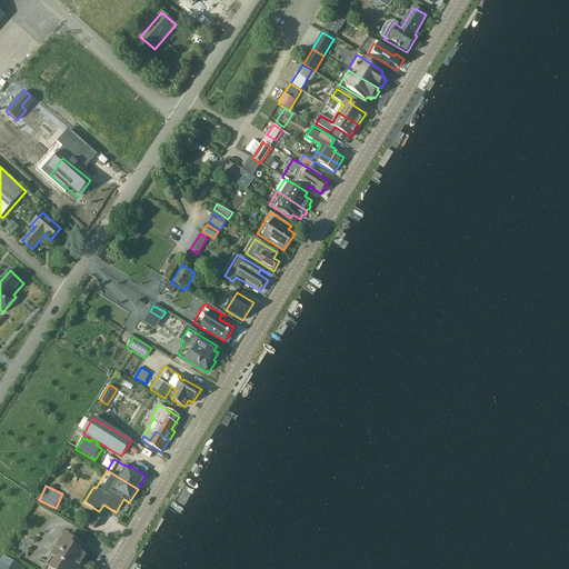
[(95,528),(99,521),(88,515),(83,521),(95,528)]
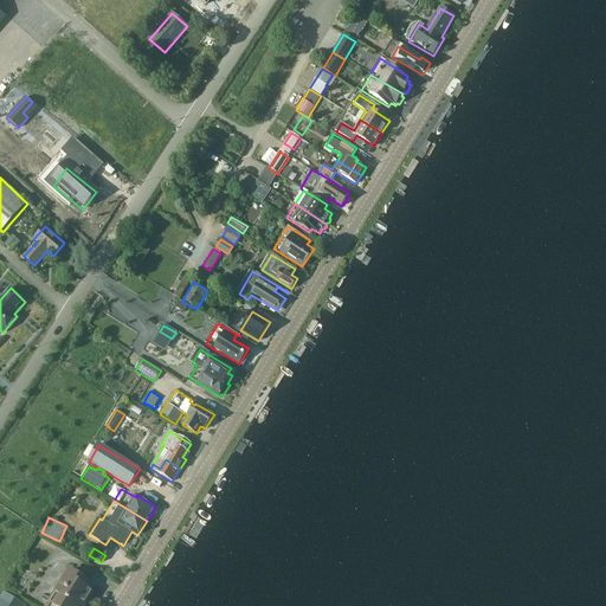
[(68,569),(47,603),(53,605),(83,605),(92,592),(86,588),(89,582),(68,569)]
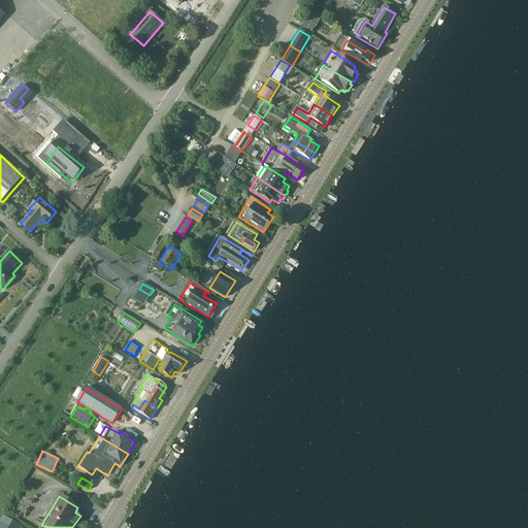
[(0,522),(0,527),(23,527),(24,527),(4,516),(0,522)]
